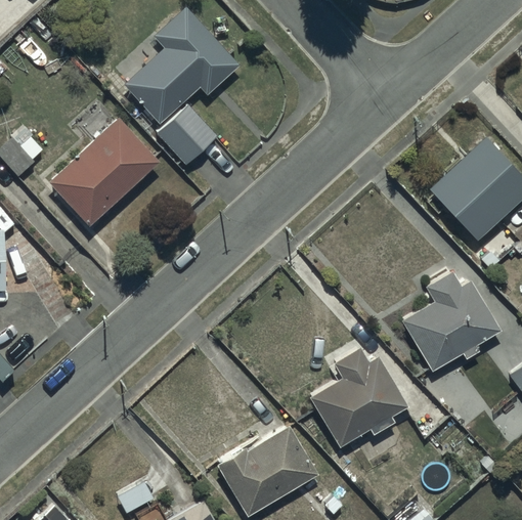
[(237,65),(184,5),(153,34),(164,47),(124,84),(158,122),(200,85),(206,92),(237,65)]
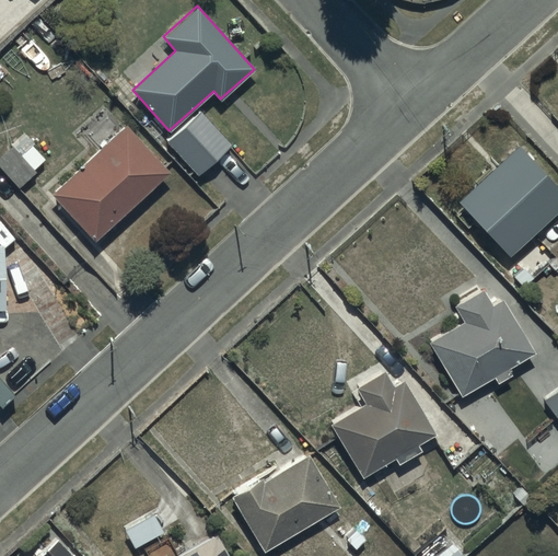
[(199,111),(165,140),(196,174),(230,145),(199,111)]
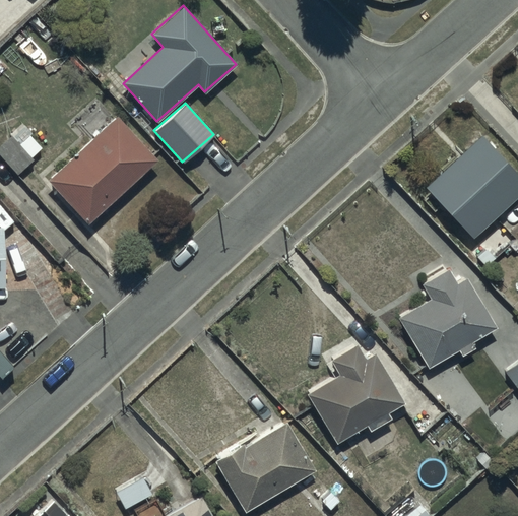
[(85,220),(155,156),(118,116),(48,179),(85,220)]
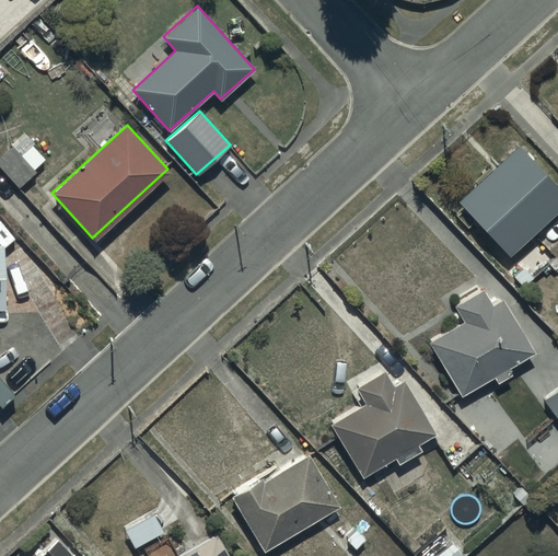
[(557,189),(520,148),(461,201),(512,258),(557,216),(557,189)]
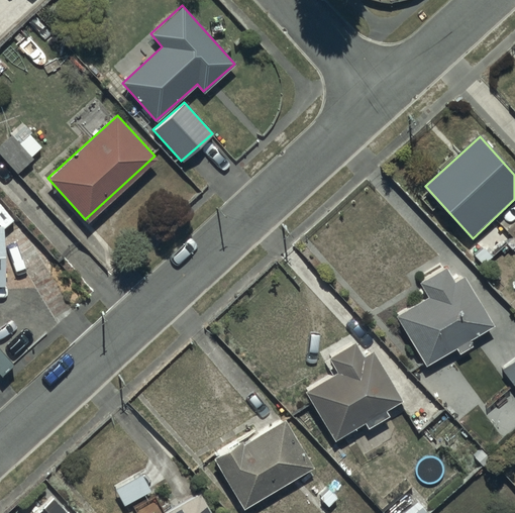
[(429,299),(397,319),(427,369),(493,329),(464,280),(455,285),(447,271),(422,287),(429,299)]
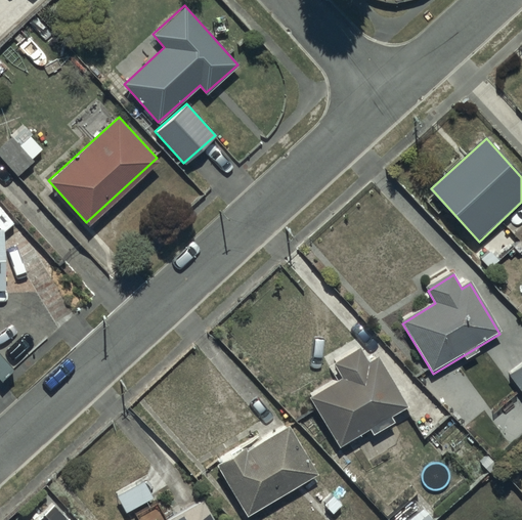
[(345,380),(312,398),(342,451),(374,434),(376,438),(396,426),(392,421),(411,410),(382,358),(372,364),(363,350),(337,365),(345,380)]
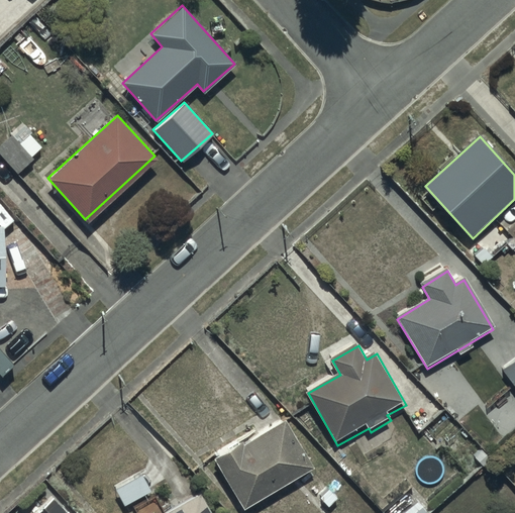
[(514,368),(504,375),(514,390),(514,368)]
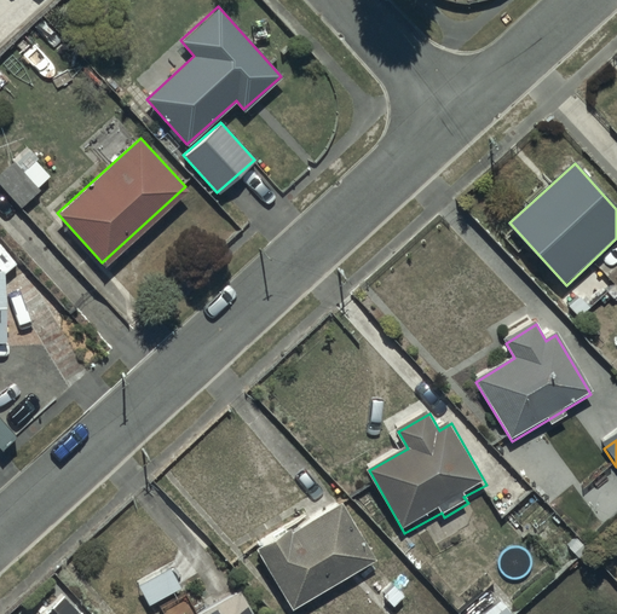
[(287,525),(253,544),(290,609),(376,560),(341,498),(289,528),(287,525)]
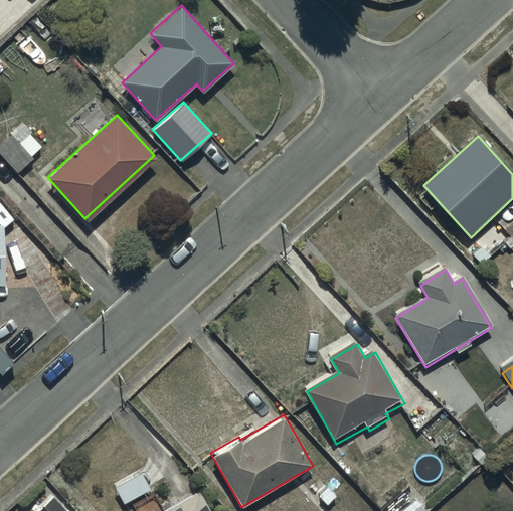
[(115,485),(123,503),(151,490),(143,473),(115,485)]
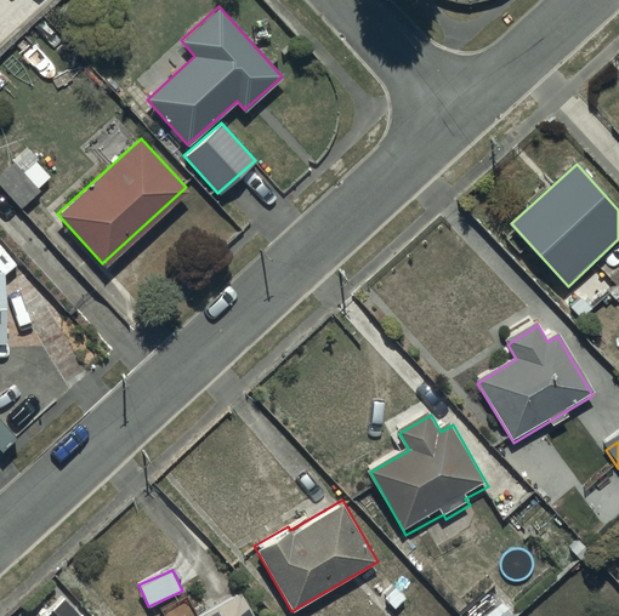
[(253,615),(237,587),(183,615),(253,615)]
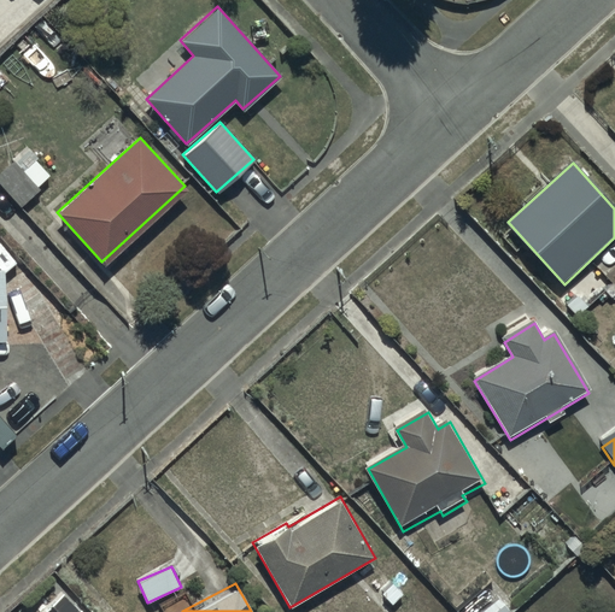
[(77,611),(65,596),(47,611),(77,611)]
